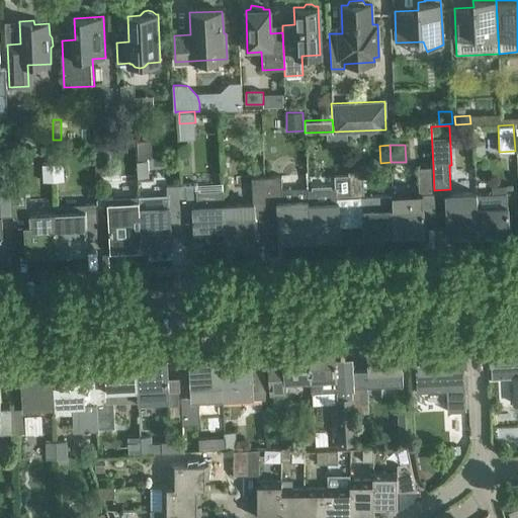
[(137,160),(138,177),(148,177),(147,160),(137,160)]
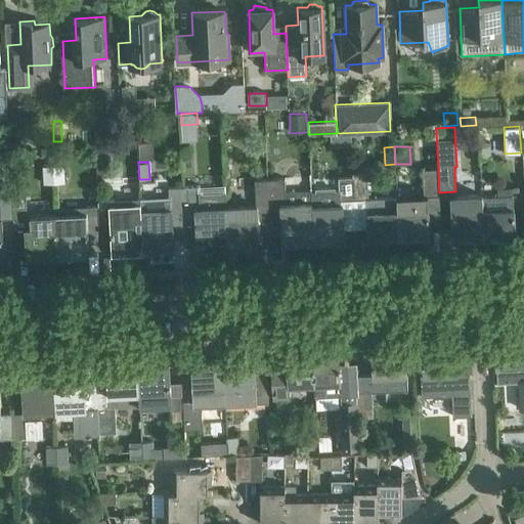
[(44,183),(54,182),(53,165),(43,166),(44,183)]
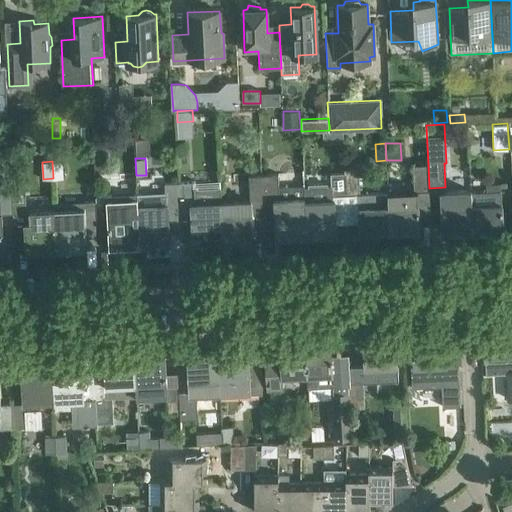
[(62,161),(52,161),(53,178),(63,178),(62,161)]
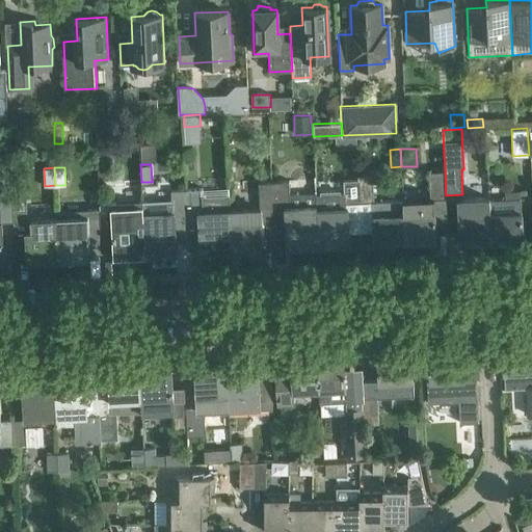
[(430,198),(403,200),(405,240),(436,238),(435,228),(434,213),(447,213),(446,201),(446,198),(446,195),(445,170),(429,171),(430,198)]
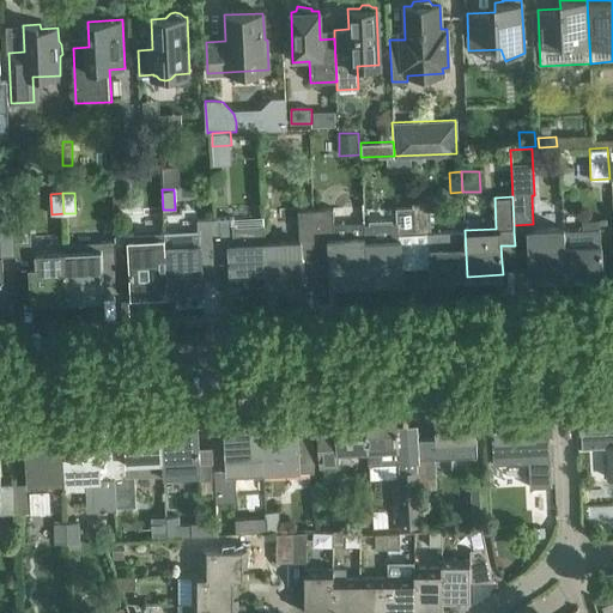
[(428,201),(412,202),(413,207),(416,259),(430,258),(431,279),(467,277),(465,230),(429,232),(428,206),(428,201)]
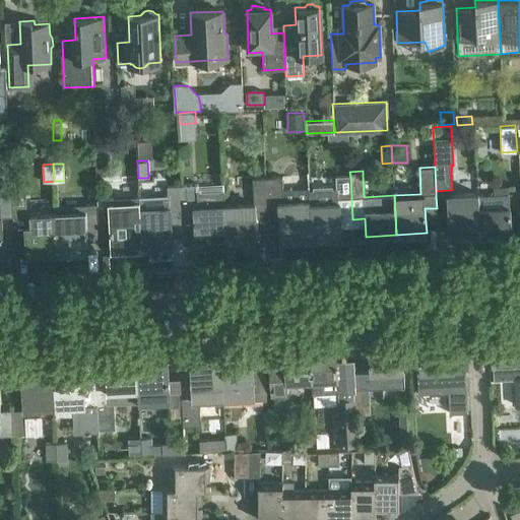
[(296,240),(311,239),(310,200),(283,201),(282,176),(265,177),(267,217),(279,216),(280,241),(283,241),(283,245),(296,244),(296,240)]
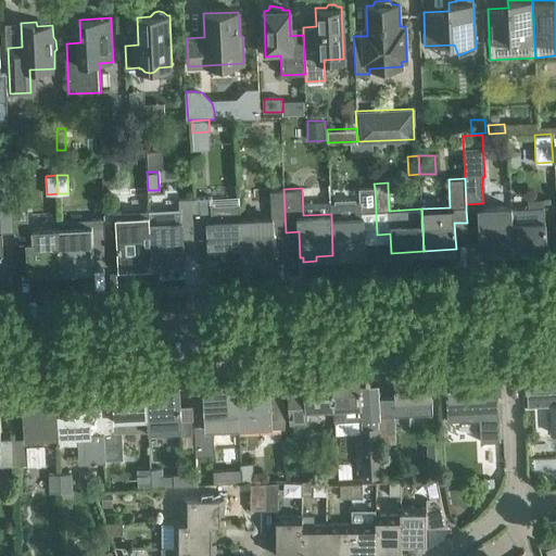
[(335,203),(330,203),(331,214),(332,255),(365,254),(365,235),(377,235),(375,188),(366,188),(359,188),(359,202),(356,202),(356,199),(335,200),(335,203)]
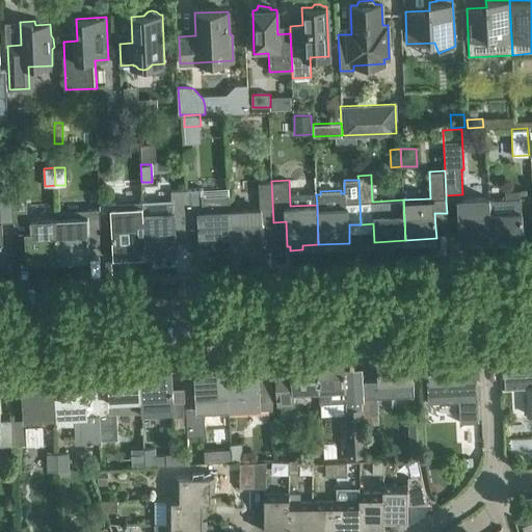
[(262,223),(273,222),(271,181),(259,182),(260,208),(230,209),(232,249),(263,247),(262,223)]
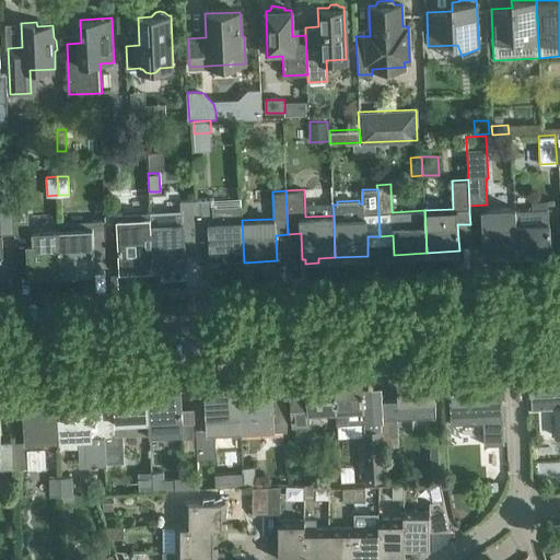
[(212,198),(195,199),(197,245),(210,244),(211,265),(244,263),(242,220),(241,203),(213,206),(212,198)]
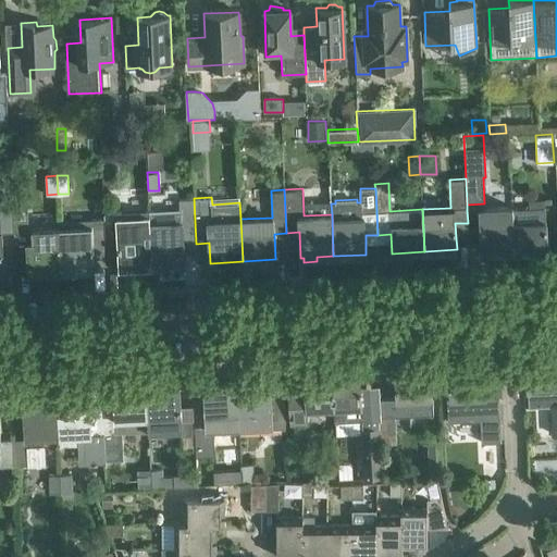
[(180,209),(149,211),(152,265),(185,264),(184,244),(196,244),(194,198),(180,199),(180,209)]
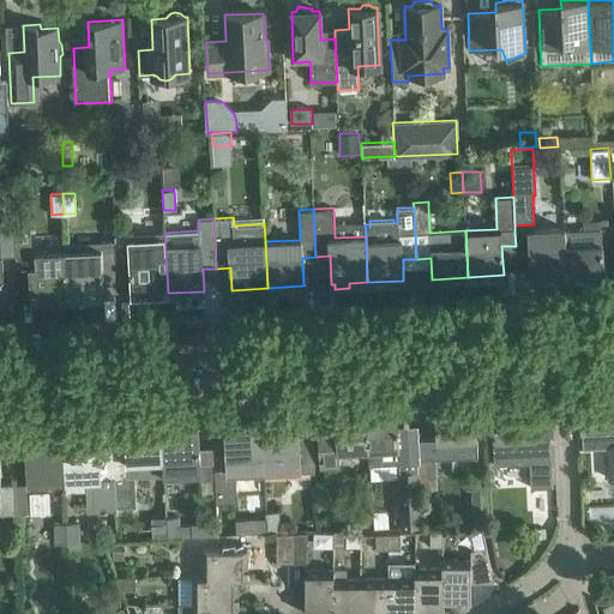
[(30,280),(31,300),(67,299),(66,268),(65,251),(30,252),(29,221),(14,222),(16,256),(17,281),(30,280)]
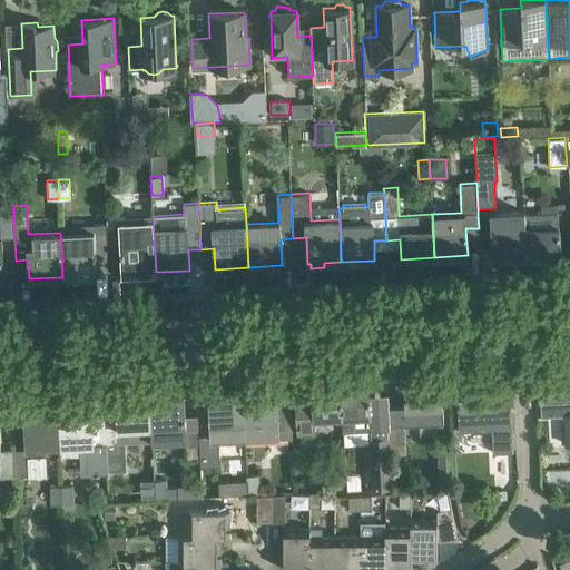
[(541,213),(524,214),(527,257),(560,255),(559,226),(558,226),(558,212),(556,212),(556,205),(541,205),(541,213)]
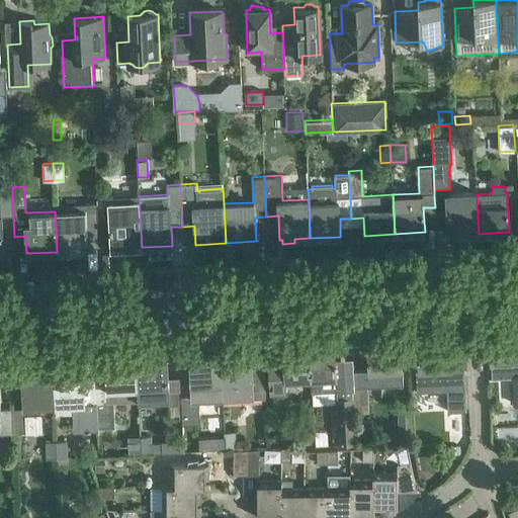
[(12,187),(0,187),(0,197),(1,216),(2,216),(13,216),(12,187)]
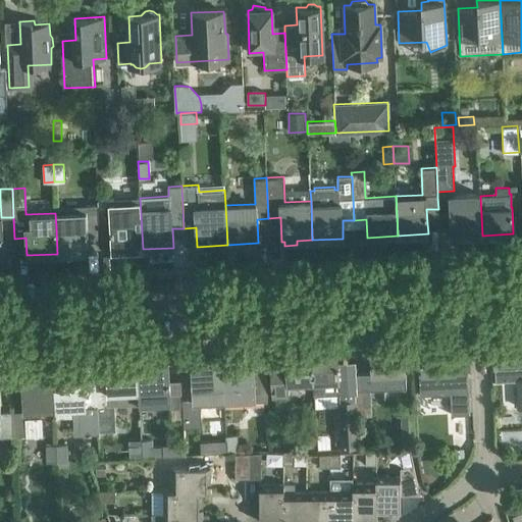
[(450,195),(451,211),(452,237),(482,236),(480,196),(480,194),(450,195)]
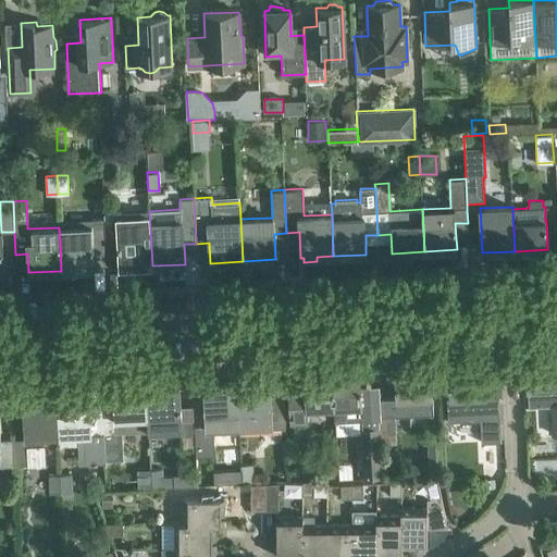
[(149,211),(104,213),(104,218),(106,250),(119,249),(120,268),(152,265),(149,211)]
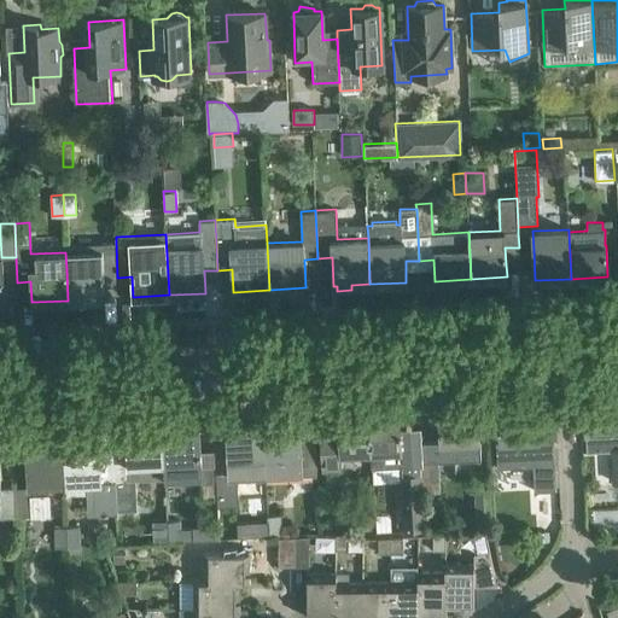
[(116,242),(100,243),(100,250),(65,252),(66,269),(68,301),(105,298),(104,278),(117,278),(116,242)]
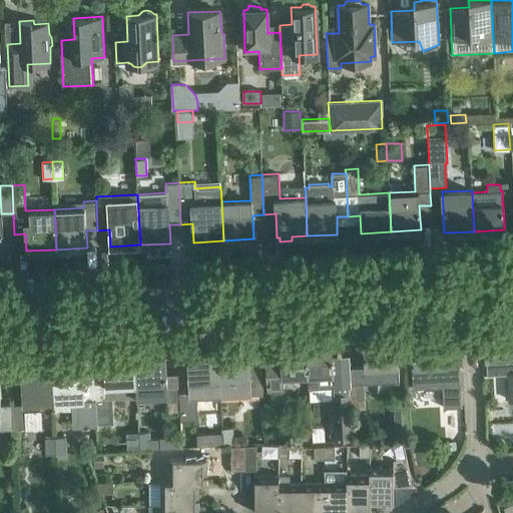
[(512,330),(485,332),(486,359),(487,375),(508,374),(509,400),(512,399),(512,330)]
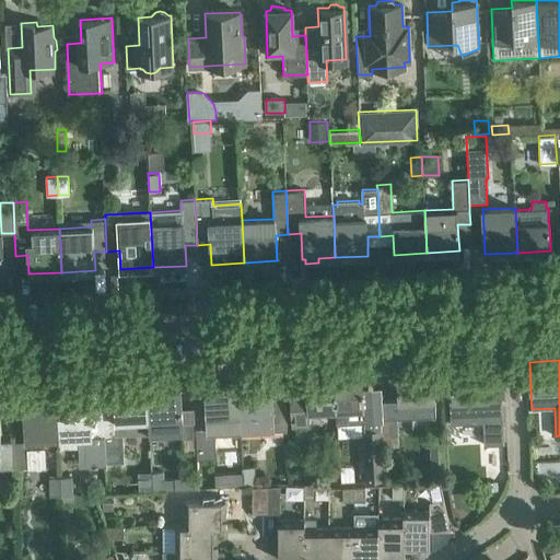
[(452,396),(448,396),(450,420),(474,419),(482,419),(482,422),(483,444),(503,444),(501,396),(489,397),(488,369),(451,370),(452,396)]
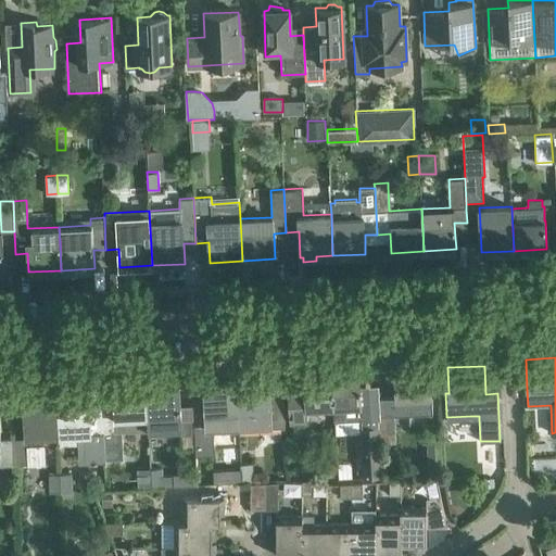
[(380,416),(432,414),(430,368),(395,370),(396,397),(379,397),(380,416)]
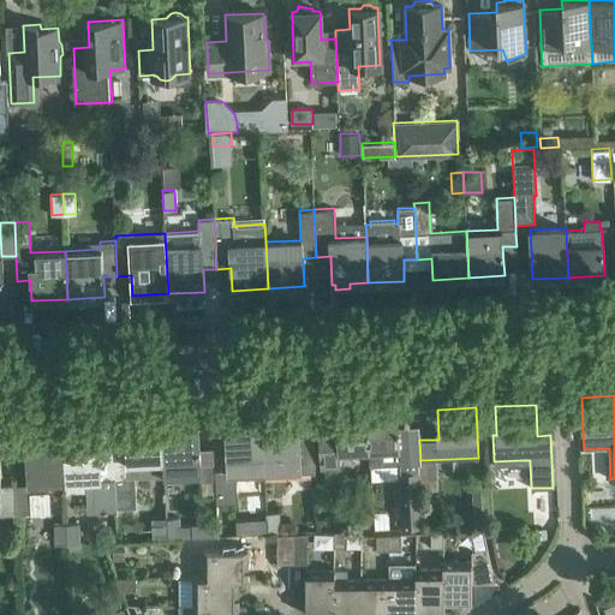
[(368,412),(370,449),(371,465),(400,464),(398,411),(368,412)]
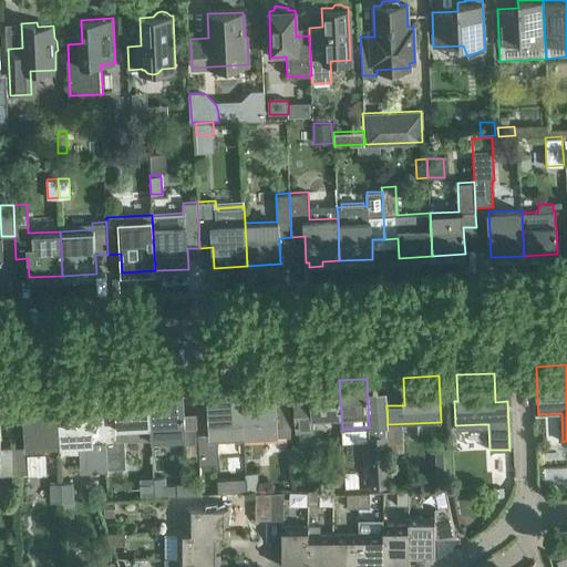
[(341,414),(339,380),(310,382),(310,391),(294,392),(296,430),(313,429),(313,415),(341,414)]
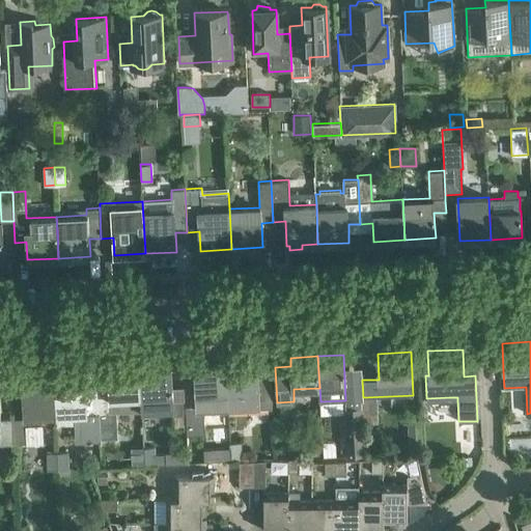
[(257,366),(226,367),(228,393),(229,410),(272,408),(271,382),(258,382),(257,366)]
